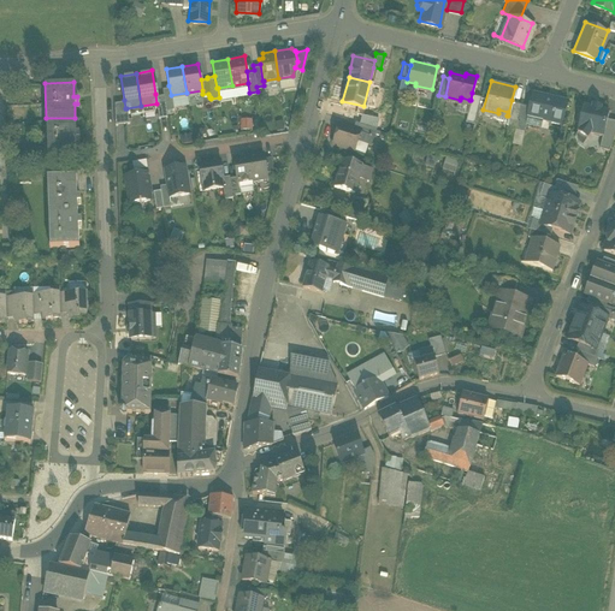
[(163,93),(165,108),(173,107),(171,95),(169,85),(161,87),(163,93)]
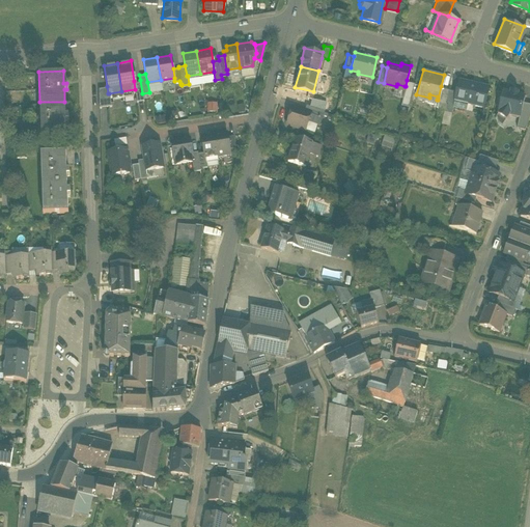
[(453,95),(454,96),(468,99),(474,101),(474,103),(483,105),(489,84),(476,82),(475,83),(471,82),(471,81),(457,78),(455,89),(453,95)]
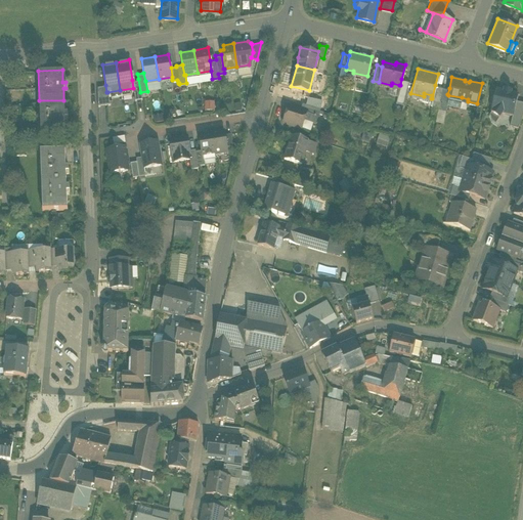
[(138,79),(132,80),(133,88),(134,98),(141,97),(140,92),(138,79)]
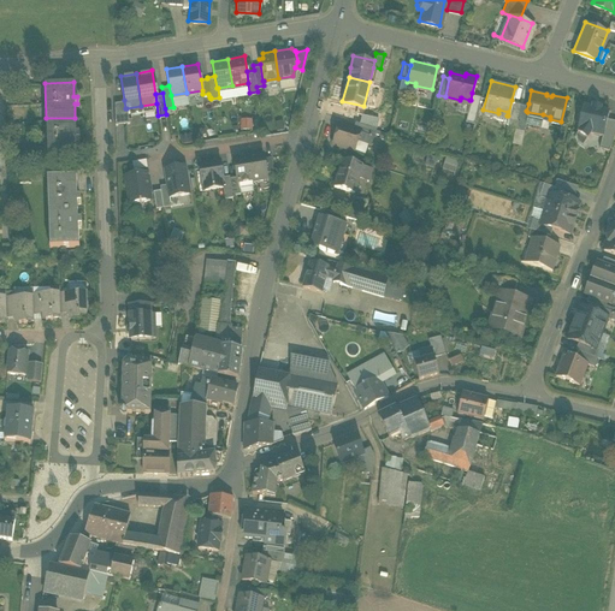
[(467,111),(475,113),(479,95),(472,93),(471,100),(469,100),(467,111)]
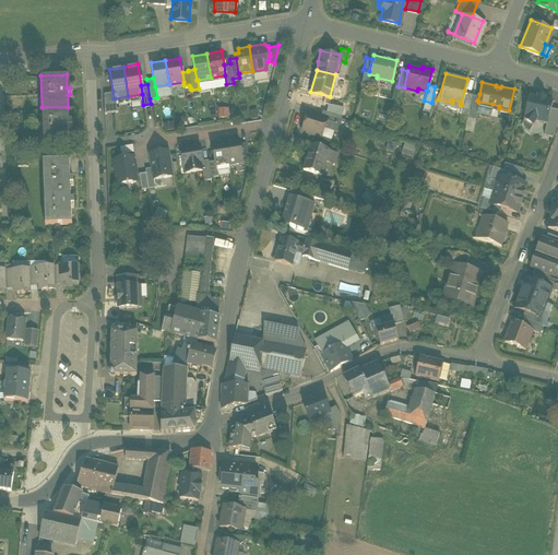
[(113,91),(104,92),(104,111),(117,109),(115,98),(114,98),(113,91)]
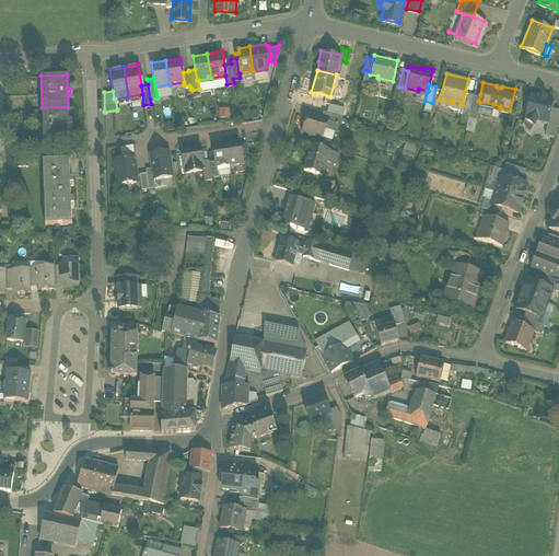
[(459,111),(468,113),(473,93),(465,91),(462,105),(461,105),(459,111)]
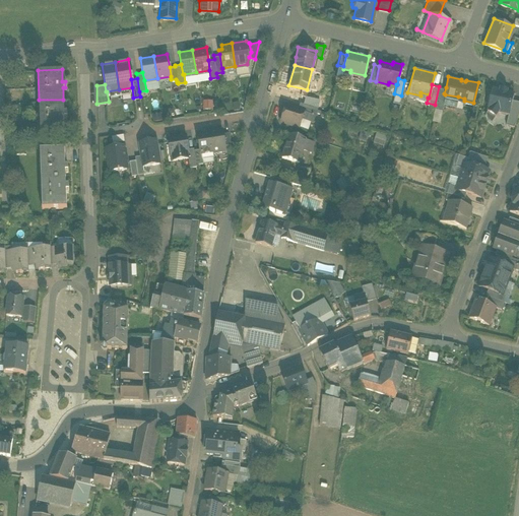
[(446,87),(439,86),(435,105),(434,107),(441,109),(443,103),(445,94),(444,93),(446,87)]
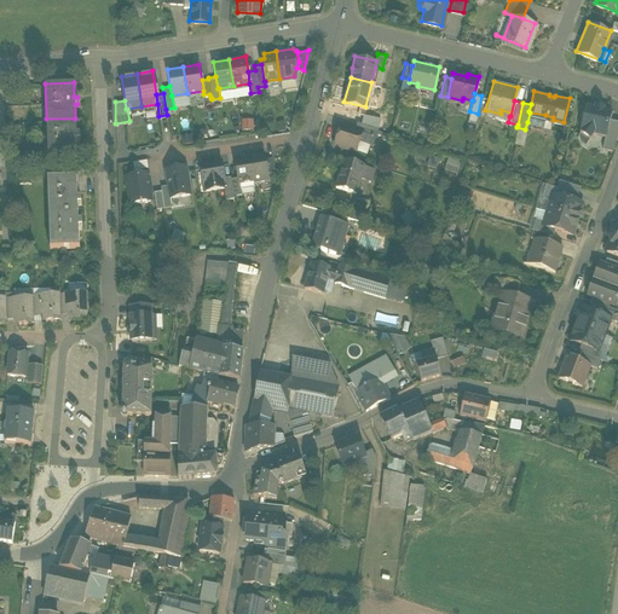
[(611,109),(602,106),(594,104),(585,103),(579,128),(581,128),(579,129),(579,131),(589,137),(593,132),(605,134),(608,117),(611,109)]
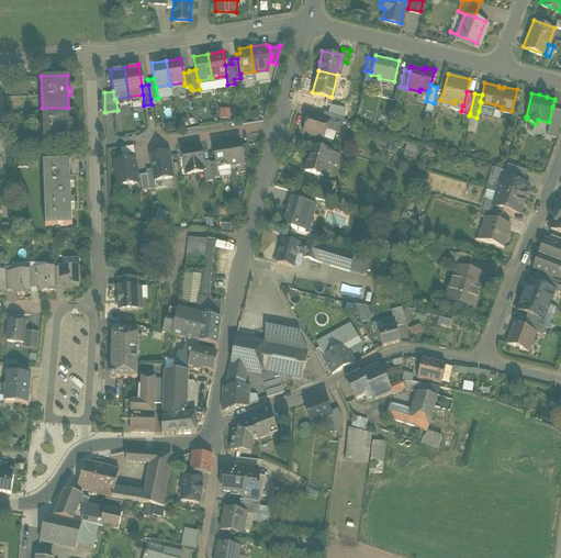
[(327,110),(343,114),(345,105),(329,102),(327,110)]
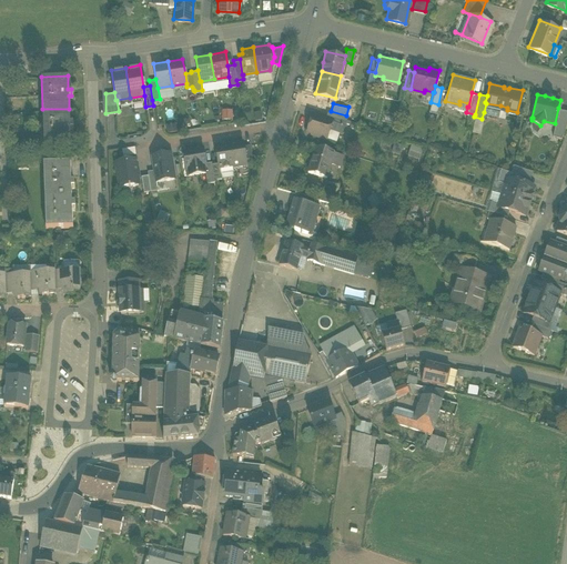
[(499,108),(500,106),(486,103),(484,112),(498,116),(499,108)]
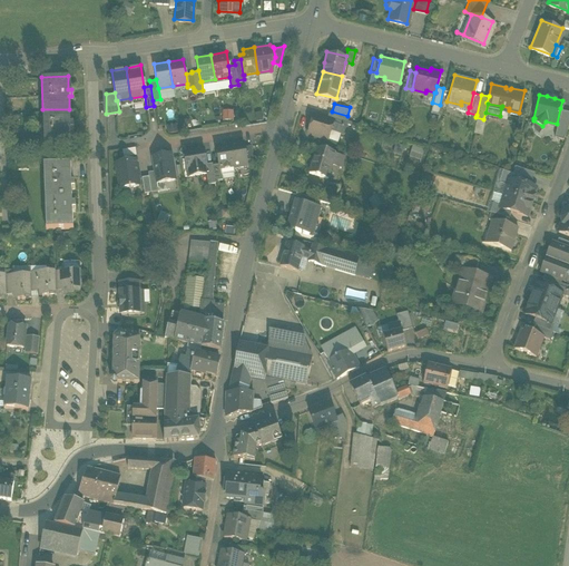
[(222,108),(223,117),(233,116),(232,107),(222,108)]
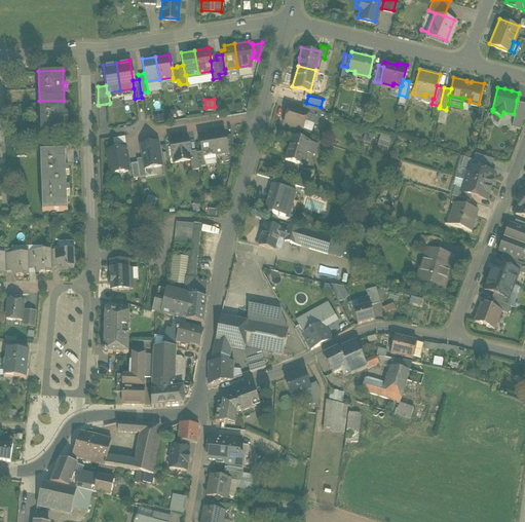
[(511,124),(519,126),(524,110),(524,101),(517,100),(514,114),(511,124)]
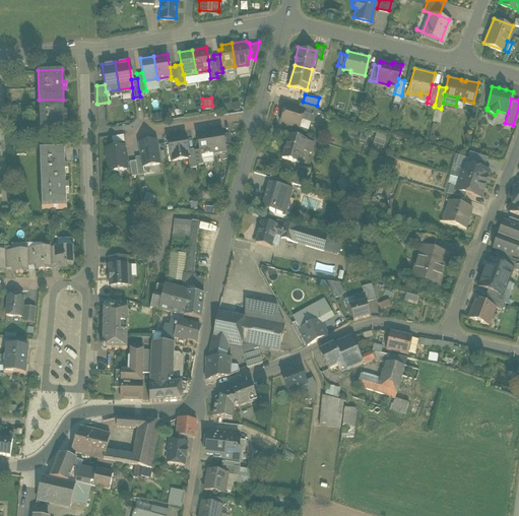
[(63,111),(63,100),(39,100),(40,130),(64,129),(64,117),(66,116),(66,111),(63,111)]
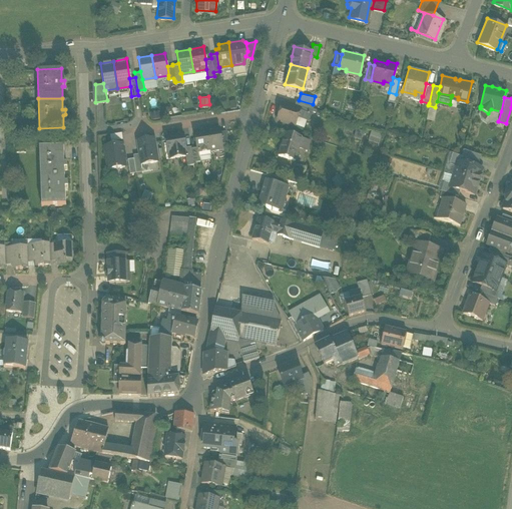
[(300,108),(311,111),(313,105),(296,99),(294,105),(300,107),(300,108)]
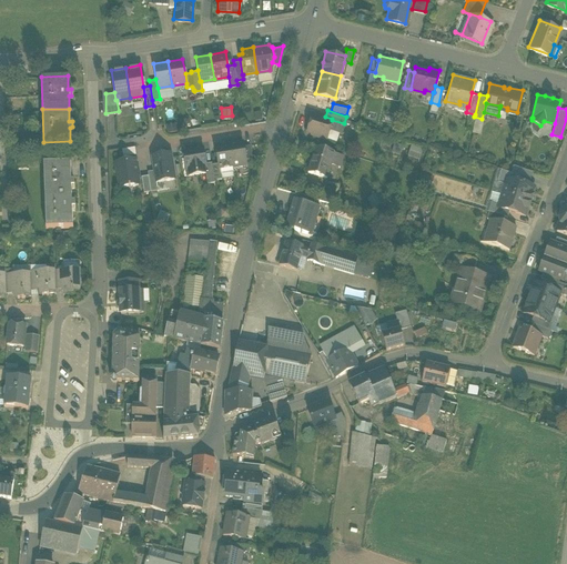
[(306,131),(325,137),(332,120),(332,119),(325,117),(312,112),(306,131)]
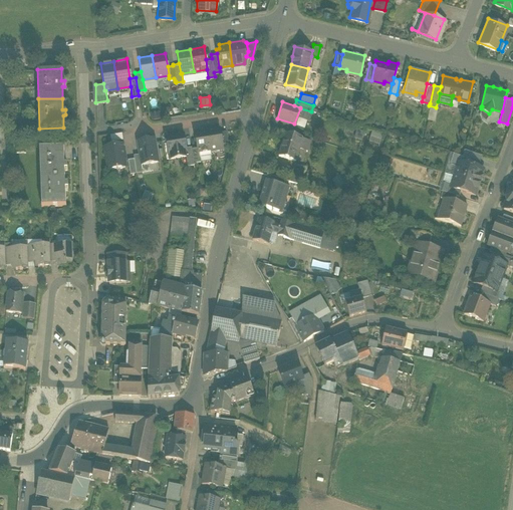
[(489,113),(481,108),(479,110),(481,116),(485,119),(489,113)]
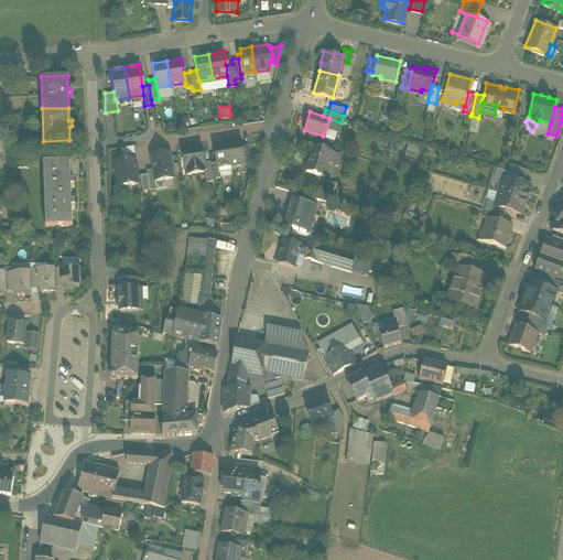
[(240,139),(227,141),(230,163),(244,161),(242,157),(241,143),(240,139)]
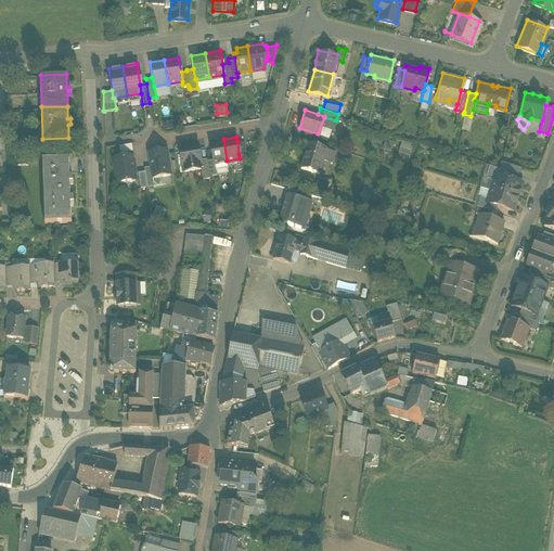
[(383,145),(390,148),(393,139),(385,137),(383,145)]
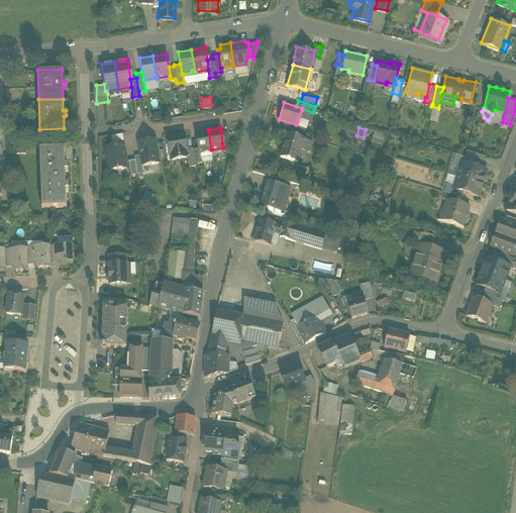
[(212,154),(211,149),(208,129),(195,131),(198,146),(199,156),(200,156),(212,154)]
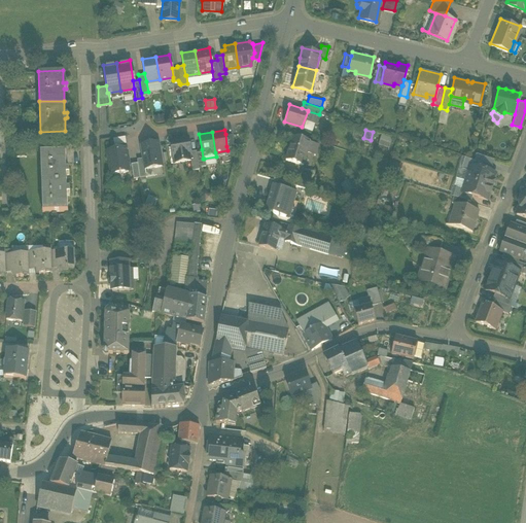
[(123,134),(112,136),(113,143),(124,141),(123,134)]
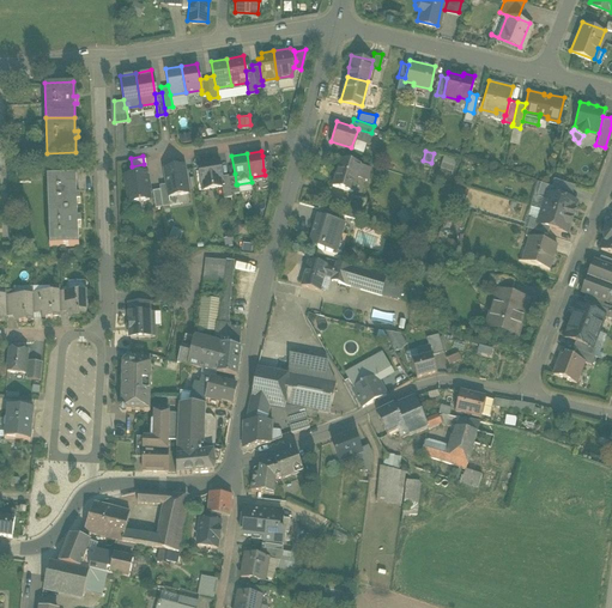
[(352,189),(356,175),(359,163),(339,157),(332,182),(352,189)]
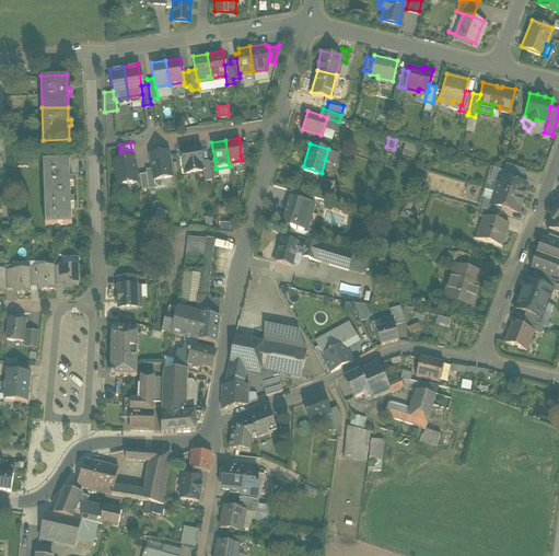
[(181,147),(184,171),(201,168),(202,168),(201,159),(199,145),(181,147)]
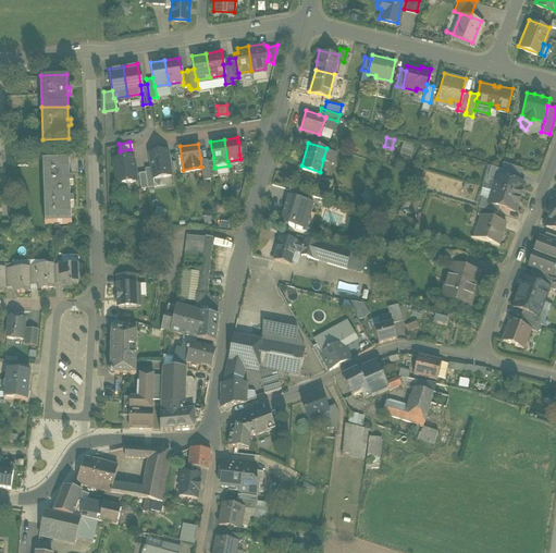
[(150,166),(152,176),(171,173),(167,148),(148,151),(150,166)]
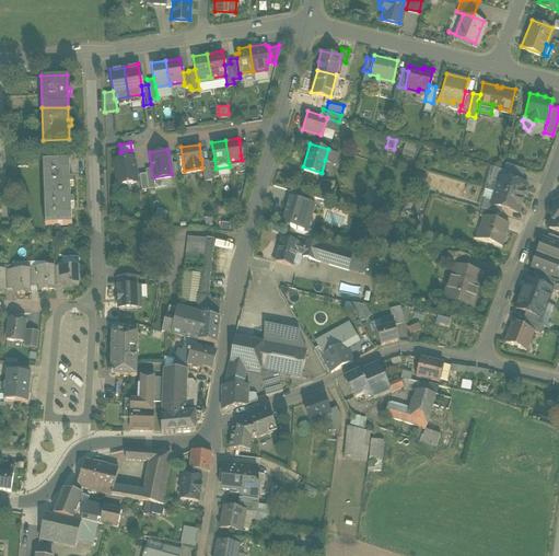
[(337,151),(328,149),(325,160),(334,162),(337,151)]
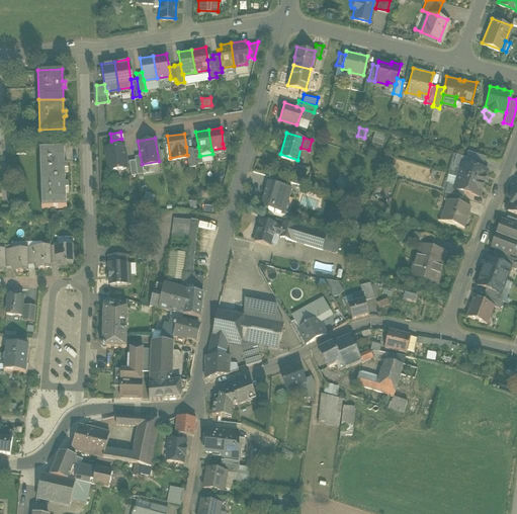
[(105,146),(108,169),(116,168),(117,168),(117,167),(125,166),(121,144),(105,146)]
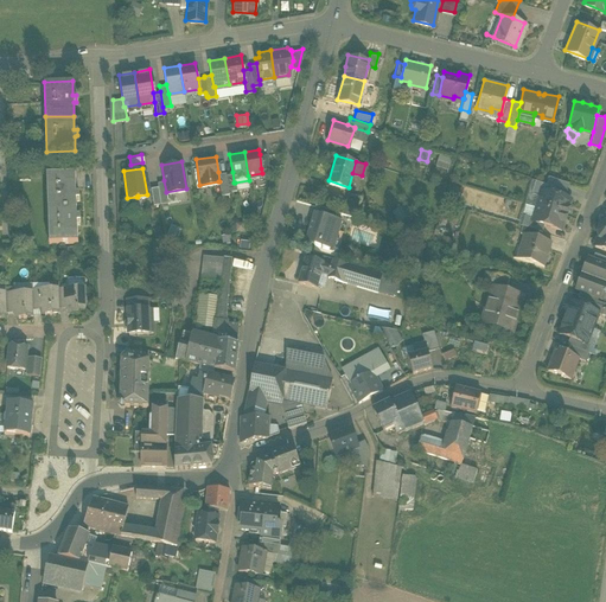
[(229,192),(228,190),(225,173),(225,171),(218,172),(219,181),(218,181),(221,193),(229,192)]
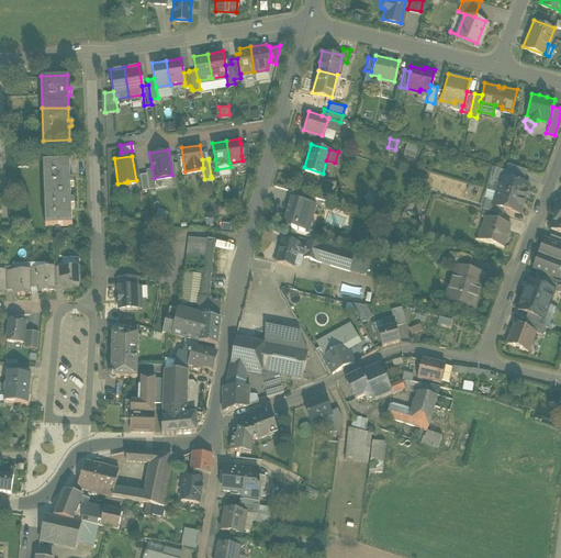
[(44,193),(45,224),(71,223),(70,204),(74,204),(74,199),(70,199),(70,192),(69,183),(73,183),(73,178),(69,178),(69,159),(43,160),(44,193)]
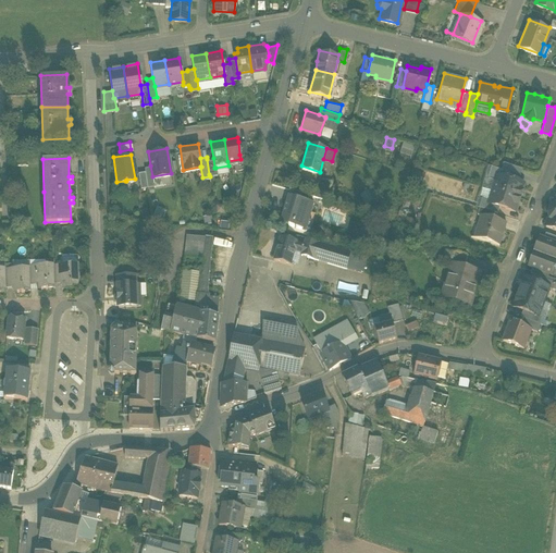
[(213,158),(207,159),(209,174),(217,173),(215,168),(214,168),(213,158)]
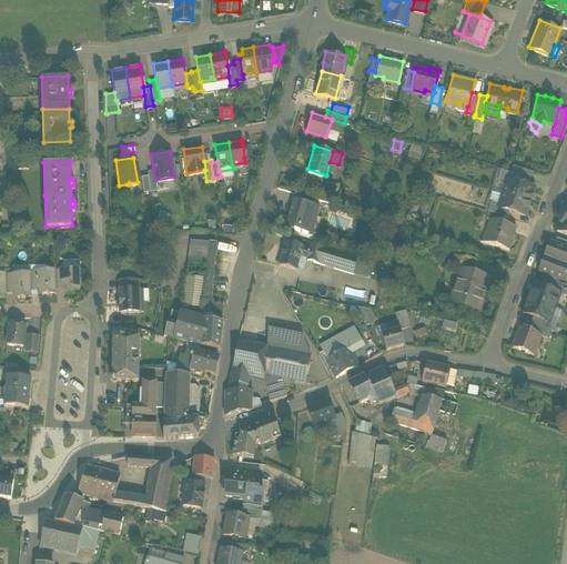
[(513,163),(510,170),(519,173),(529,177),(532,170),(513,163)]
